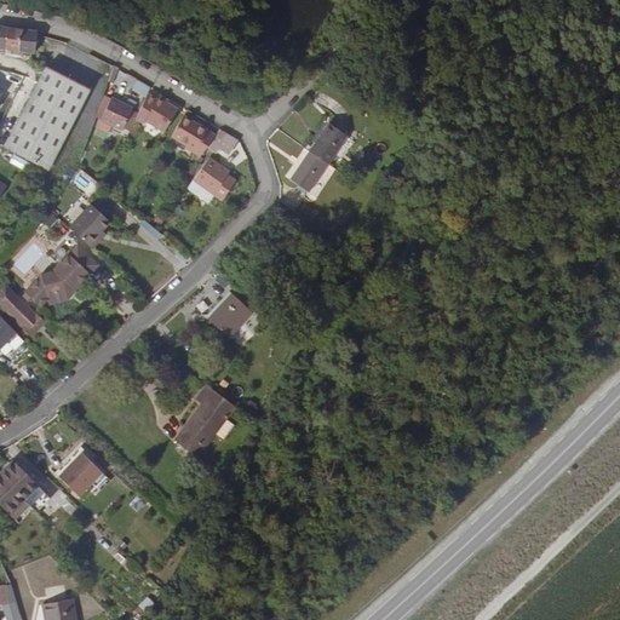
[(18,53),(22,30),(7,29),(4,51),(11,52),(18,53)]
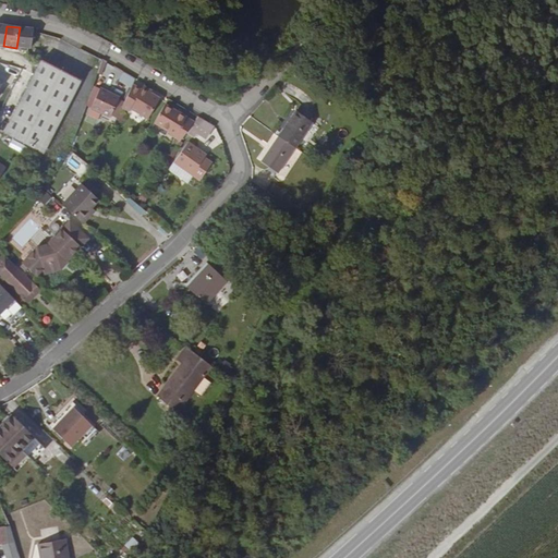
[(16,48),(31,50),(33,33),(33,29),(20,27),(16,48)]
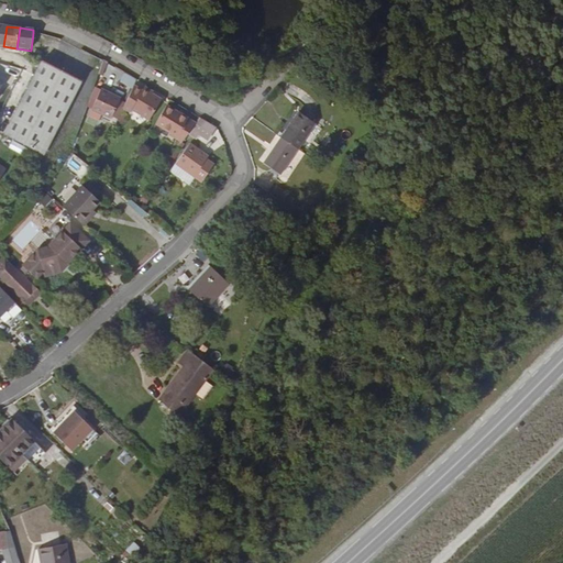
[(81,84),(42,63),(3,136),(43,157),(81,84)]
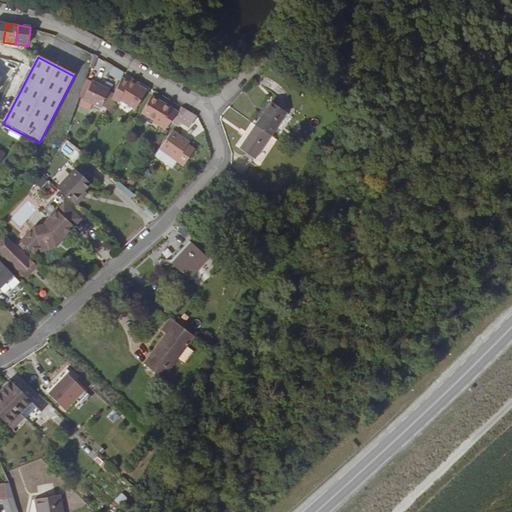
[(122,79),(124,74),(113,67),(109,75),(120,82),(122,79)]
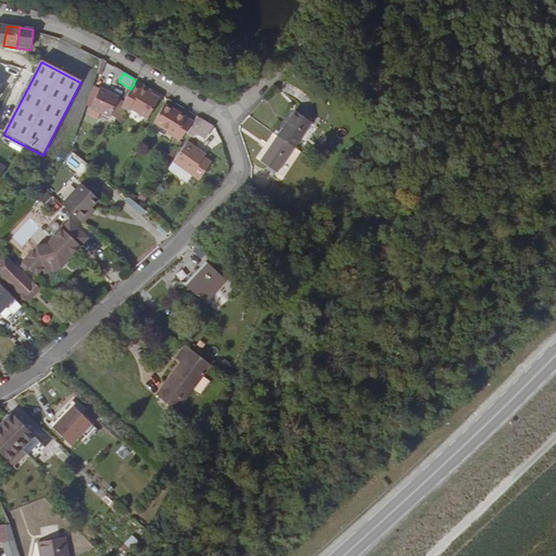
[(140,91),(133,86),(130,89),(124,103),(122,109),(128,113),(125,117),(142,127),(160,100),(151,95),(141,89),(140,91)]
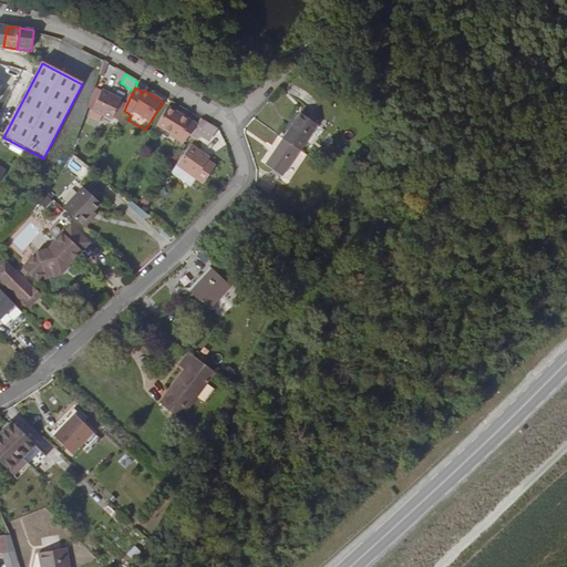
[(113,120),(119,122),(124,111),(126,105),(121,103),(121,101),(102,92),(92,112),(112,122),(113,120)]
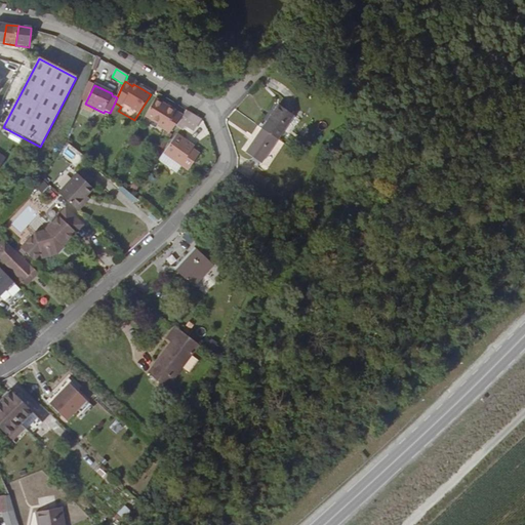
[(169,134),(175,126),(178,121),(171,116),(174,111),(155,99),(145,117),(157,125),(163,129),(162,130),(169,134)]
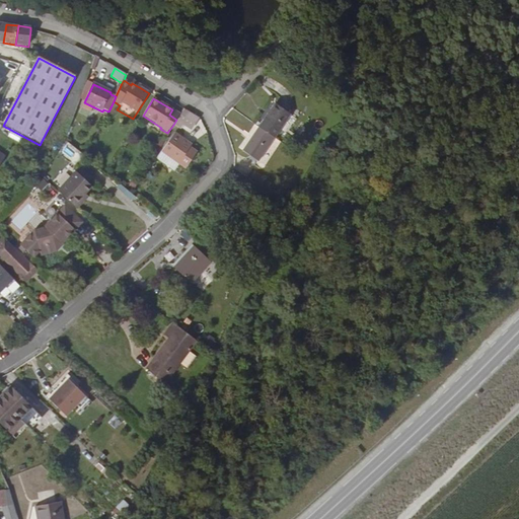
[(258,127),(274,138),(291,114),(275,103),(258,127)]
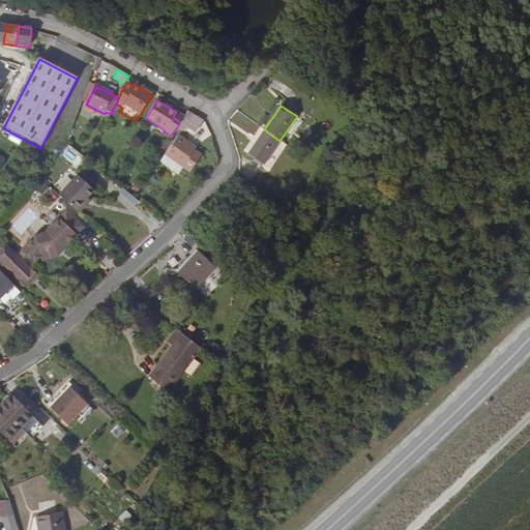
[(173,117),(180,122),(184,117),(176,112),(173,117)]
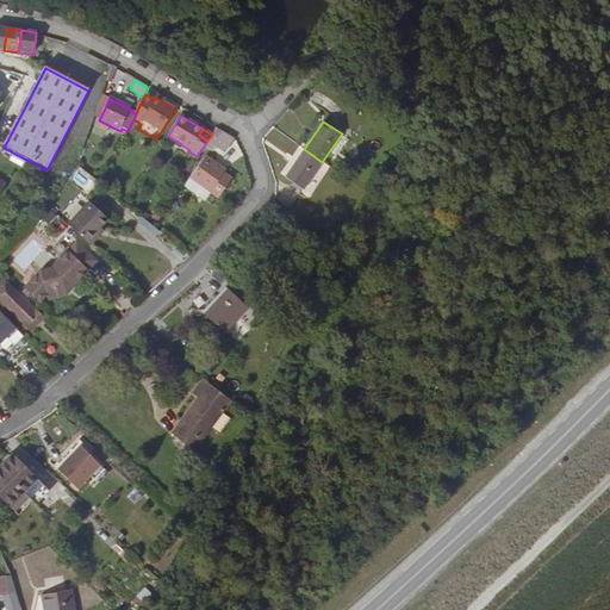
[(224,154),(232,139),(216,130),(212,135),(207,141),(204,147),(212,153),(216,148),(224,154)]
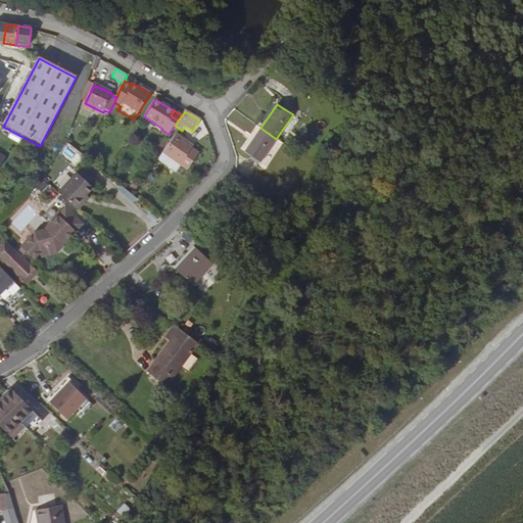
[(260,162),(276,139),(260,128),(244,151),(260,162)]
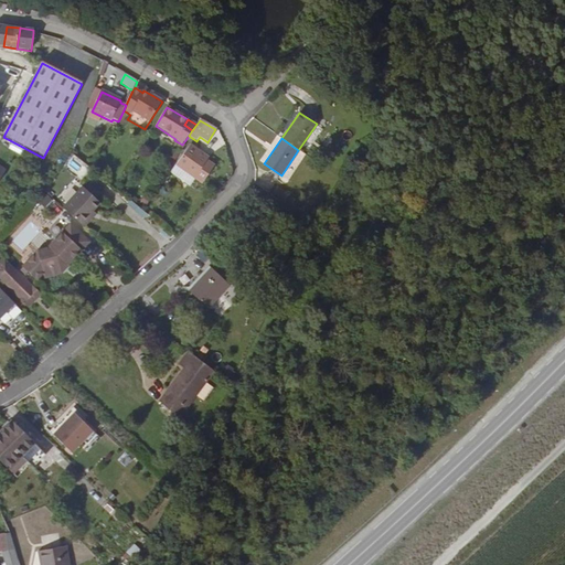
[(198,156),(200,152),(190,146),(176,167),(202,185),(214,167),(206,161),(198,156)]
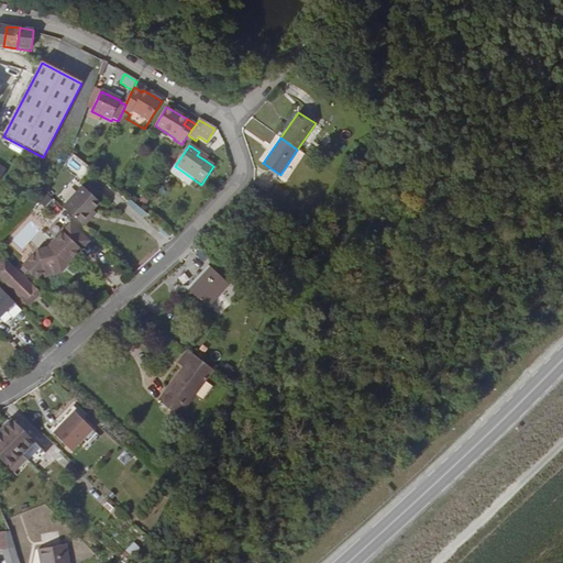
[(208,158),(199,152),(197,155),(206,161),(208,158)]
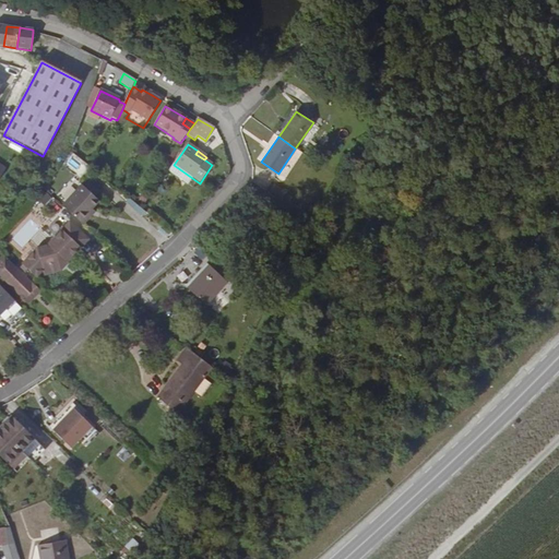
[(61,206),(83,227),(91,217),(88,214),(92,211),(99,203),(81,186),(61,206)]
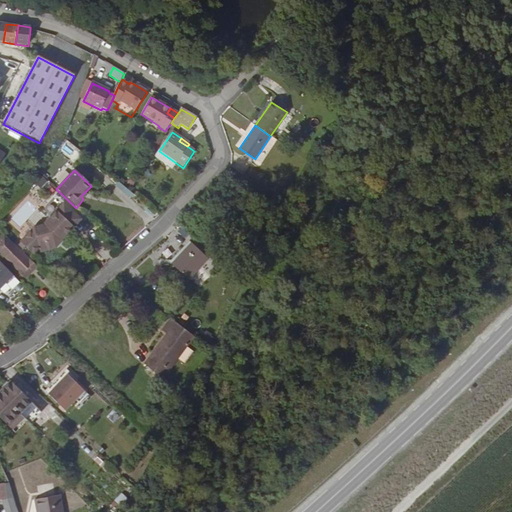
[(64,203),(57,211),(70,223),(71,231),(81,220),(64,203)]
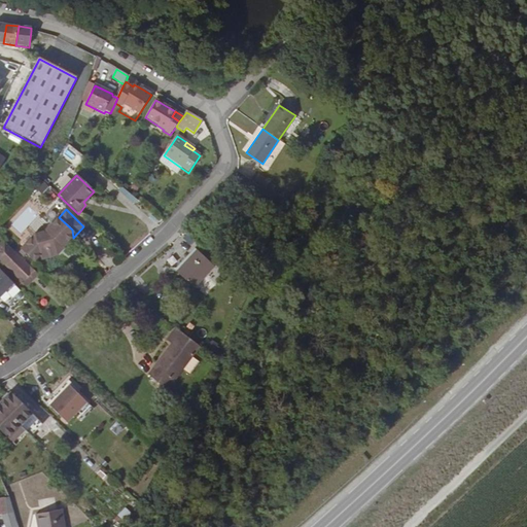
[(32,238),(53,257),(57,256),(56,251),(63,249),(73,238),(72,230),(59,217),(43,233),(34,235),(32,238)]
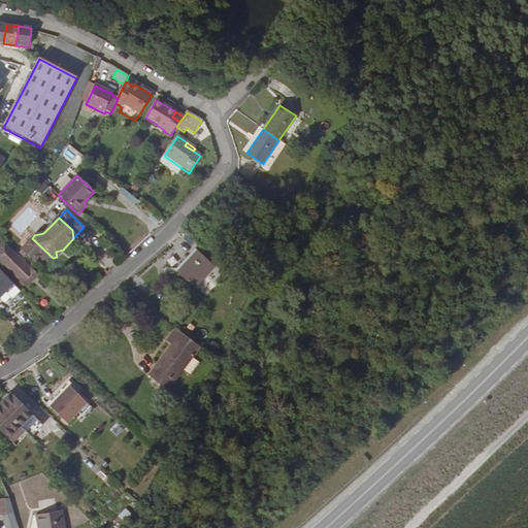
[(21,251),(34,264),(40,256),(41,261),(53,258),(32,238),(21,251)]
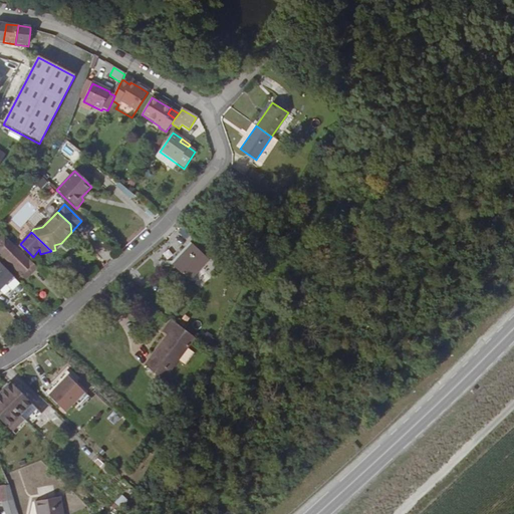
[(23,280),(30,273),(23,267),(23,264),(27,260),(4,237),(0,240),(0,255),(5,261),(6,259),(8,259),(14,265),(14,267),(13,269),(23,280)]
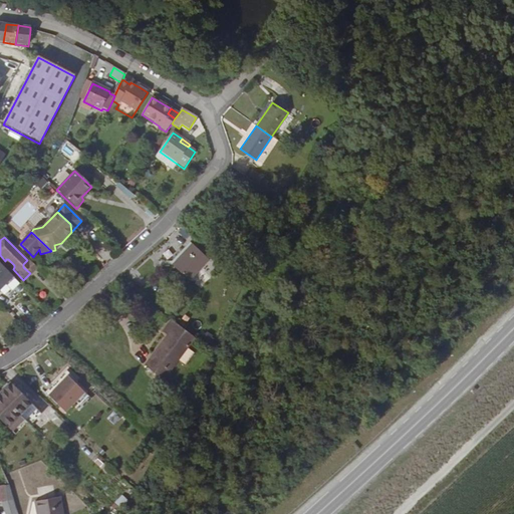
[(190,243),(171,264),(189,282),(209,261),(190,243)]
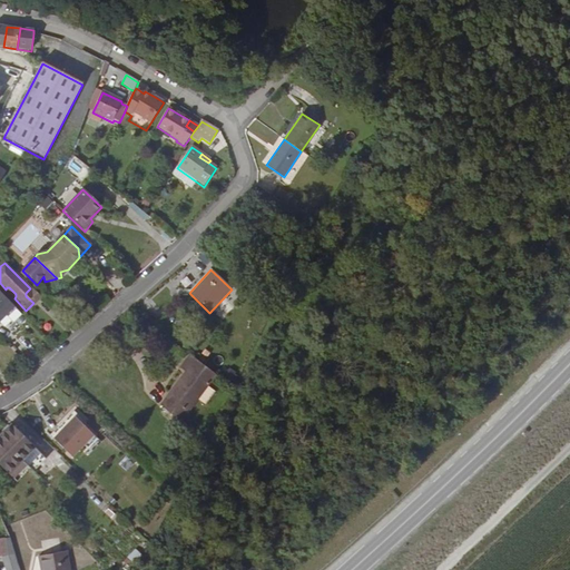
[(6,290),(15,298),(16,296),(16,294),(9,287),(7,287),(6,290)]
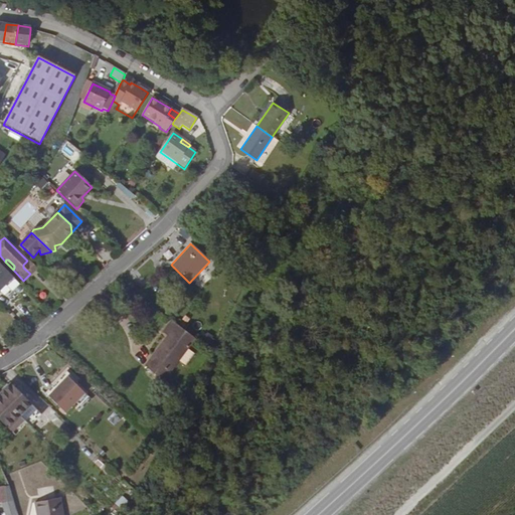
[(30,274),(35,268),(27,261),(23,265),(23,268),(30,274)]
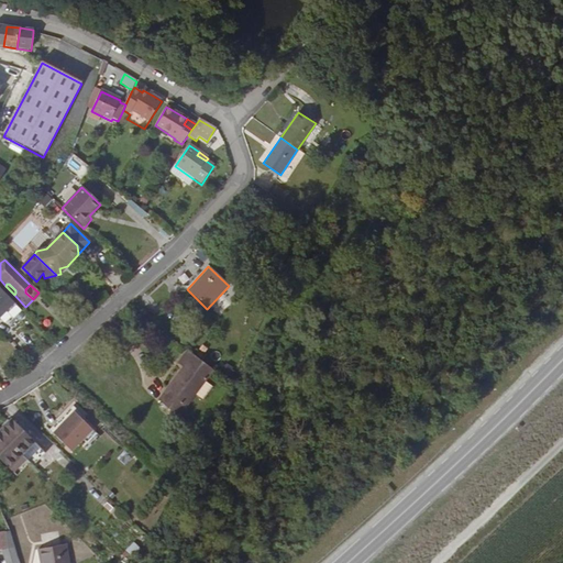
[(0,318),(14,305),(0,290),(0,289),(0,318)]
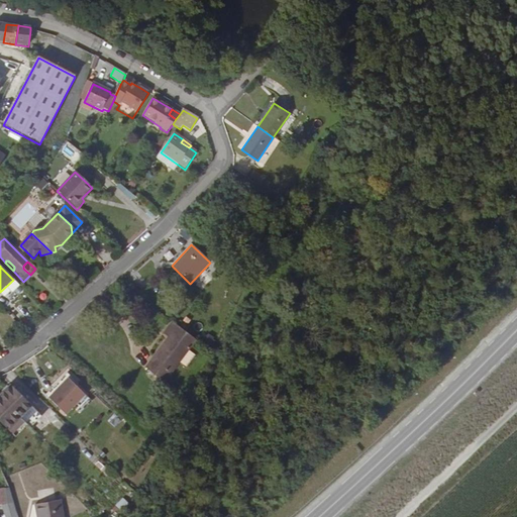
[(38,272),(35,269),(30,275),(23,282),(25,284),(38,272)]
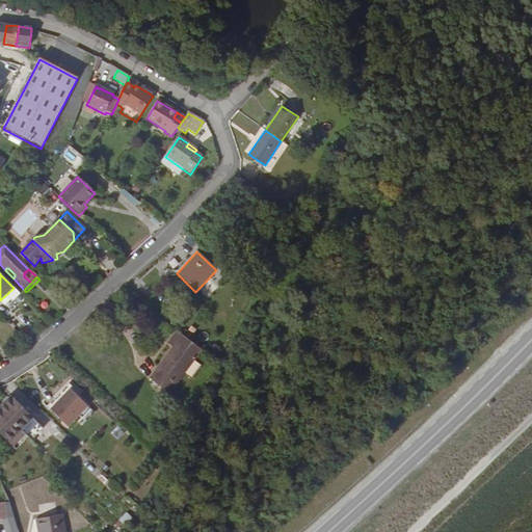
[(202,351),(177,333),(167,344),(173,348),(149,380),(168,396),(202,351)]
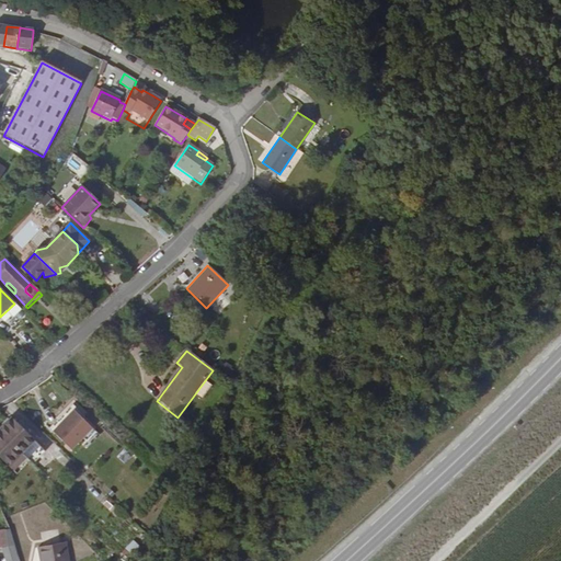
[(73,411),(53,433),(71,451),(92,430),(73,411)]
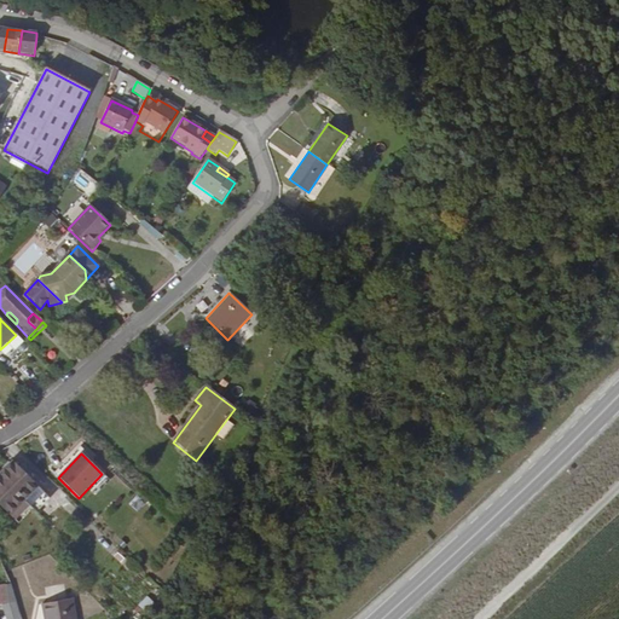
[(0,474),(0,478),(23,502),(38,487),(12,463),(0,474)]
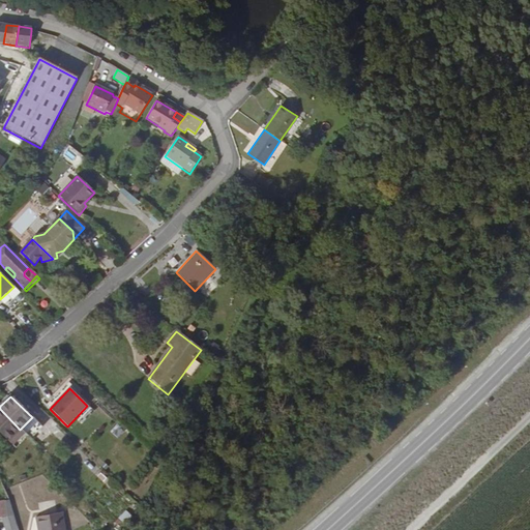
[(0,434),(7,442),(20,430),(0,409),(0,434)]
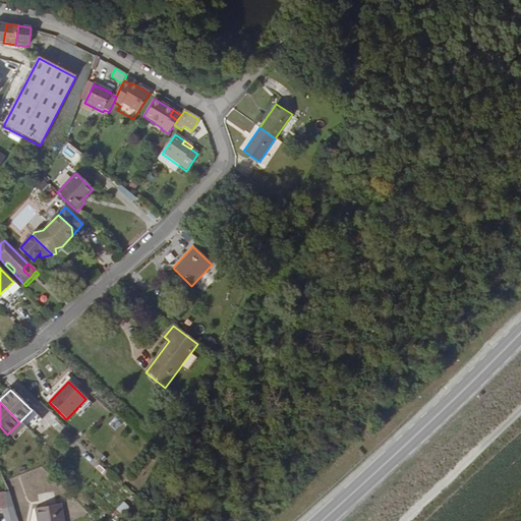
[(0,509),(1,509),(4,520),(16,520),(8,493),(0,493),(0,509)]
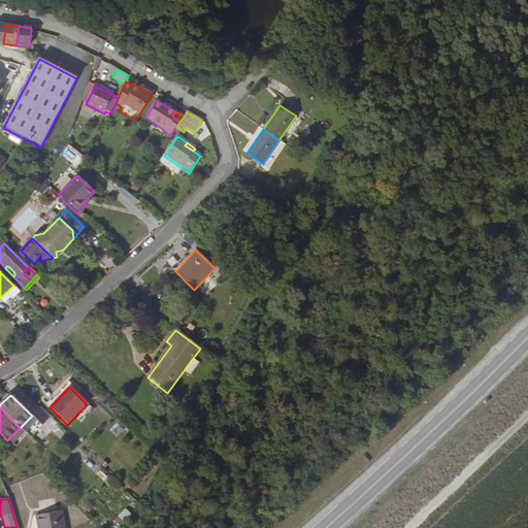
[(125,523),(132,515),(125,508),(118,516),(125,523)]
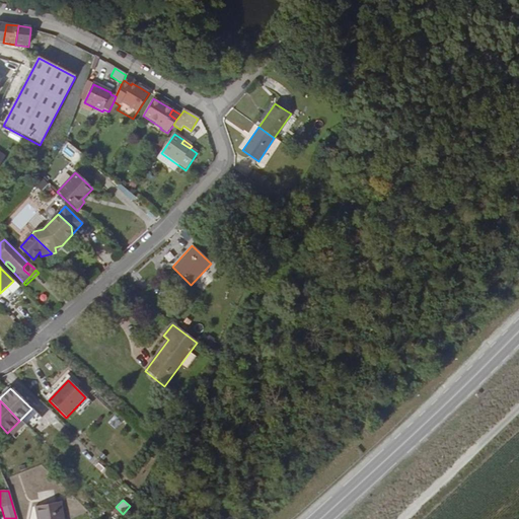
[(63,518),(60,503),(34,509),(35,518),(63,518)]
